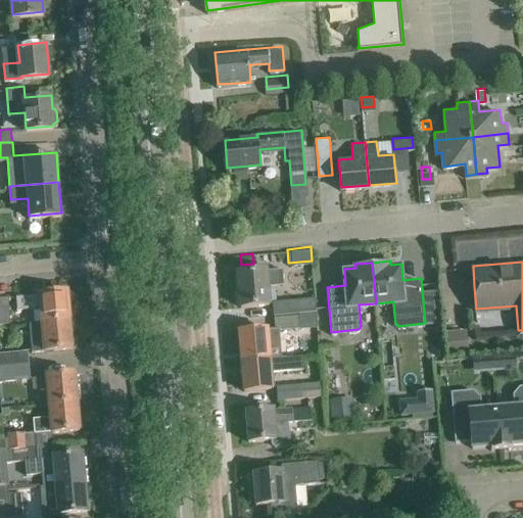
[(241,304),(262,302),(269,301),(267,281),(284,279),(283,267),(267,268),(267,267),(238,270),(241,304)]
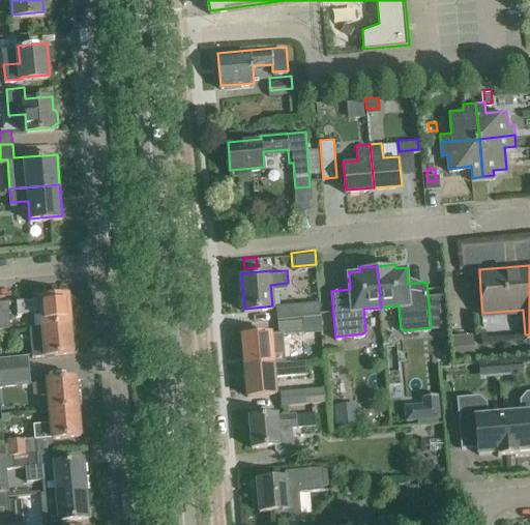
[(41,323),(70,320),(68,293),(40,295),(17,297),(18,310),(40,308),(41,323)]
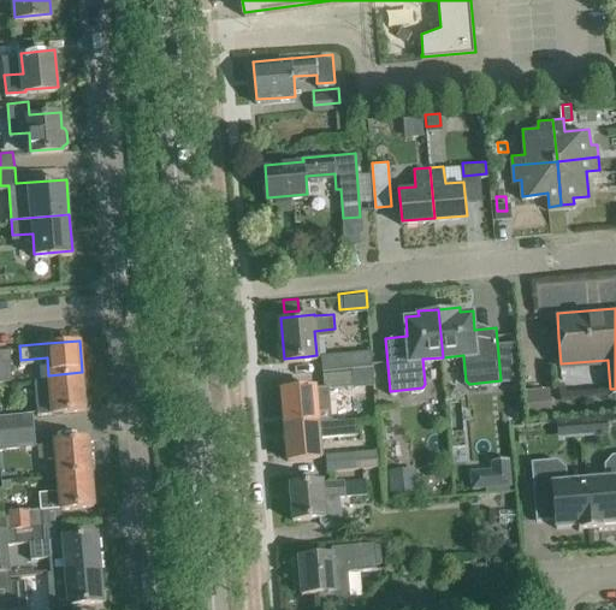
[(0,379),(12,378),(12,371),(10,347),(0,347),(0,379)]
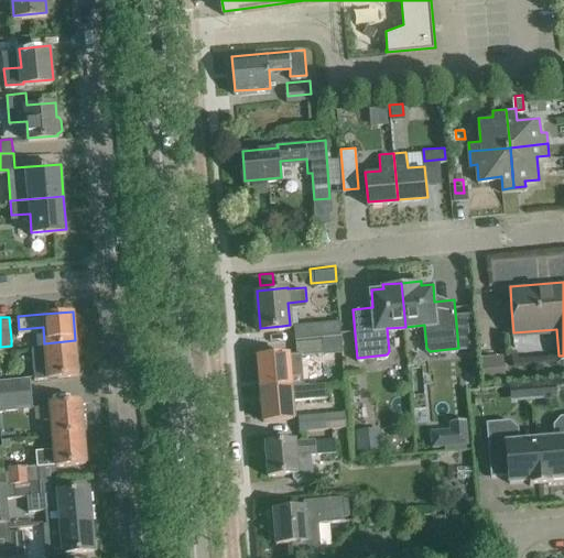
[(297,336),(335,332),(334,319),(296,323),(297,336)]
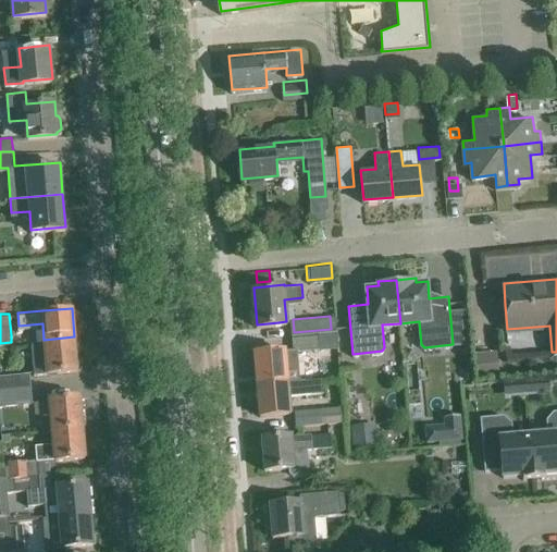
[(296,346),(322,344),(321,332),(295,334),(296,346)]
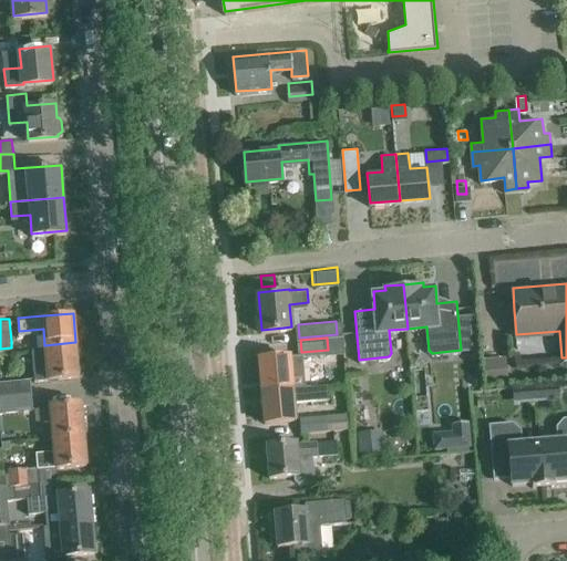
[(75,342),(44,345),(32,346),(35,378),(79,374),(75,342)]
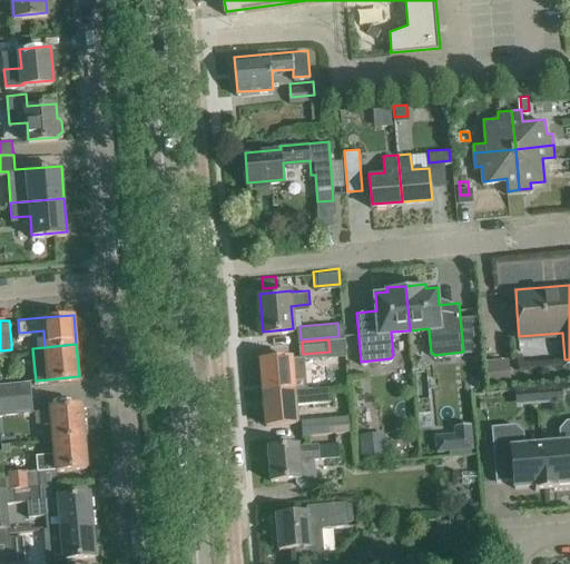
[(291,357),(291,356),(261,358),(263,392),(294,388),(305,387),(303,356),(291,357)]
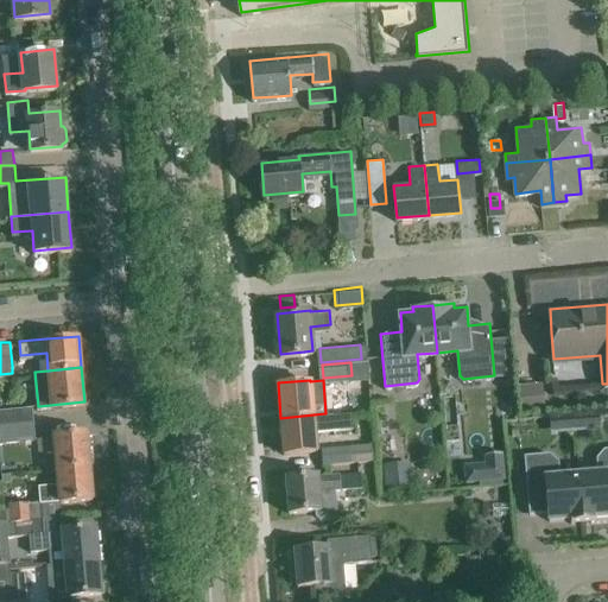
[(517,382),(519,409),(544,406),(542,380),(517,382)]
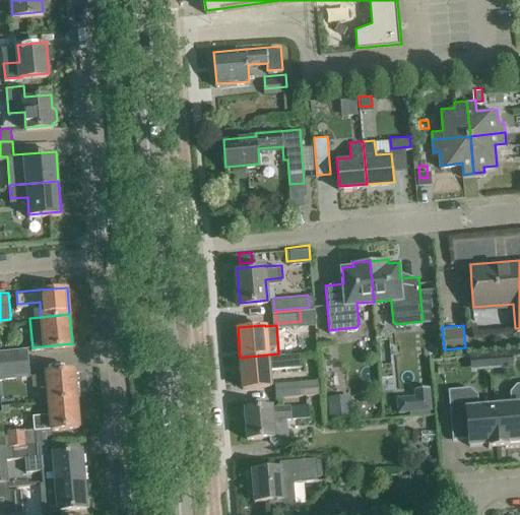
[(0,361),(27,360),(26,346),(0,347),(0,361)]
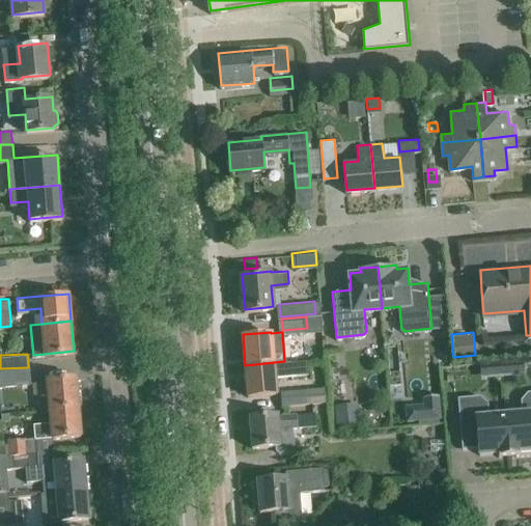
[(284,361),(274,362),(245,365),(248,394),(276,391),(275,375),(291,372),(307,371),(306,359),(289,361),(284,361)]
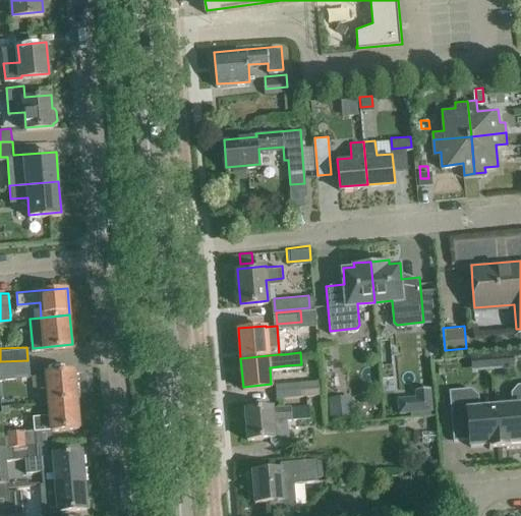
[(495,368),(515,367),(515,355),(494,356),(495,368)]
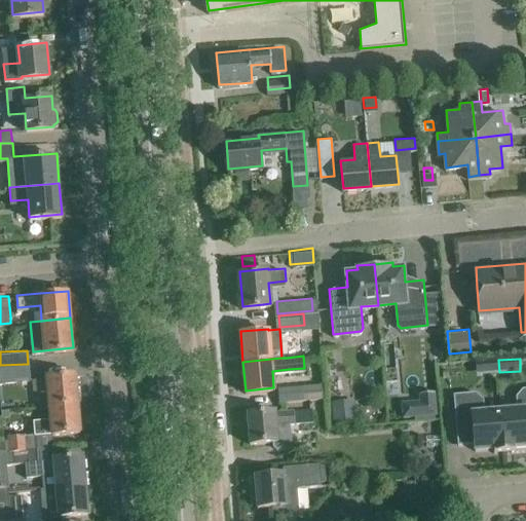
[(498,360),(478,361),(479,374),(499,372),(498,360)]
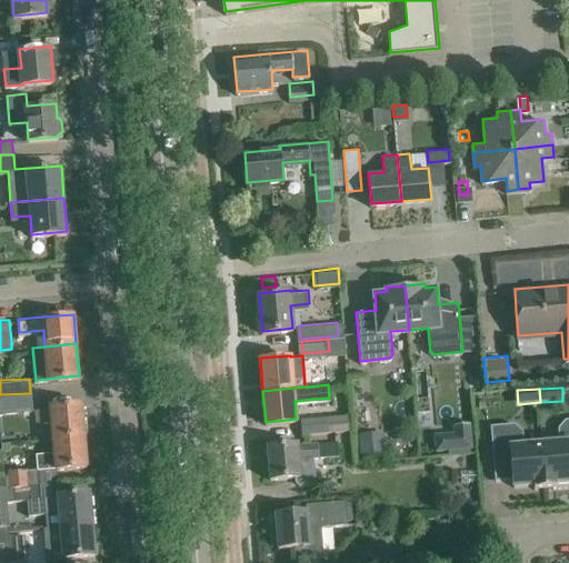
[(30,393),(0,394),(0,408),(31,406),(30,393)]
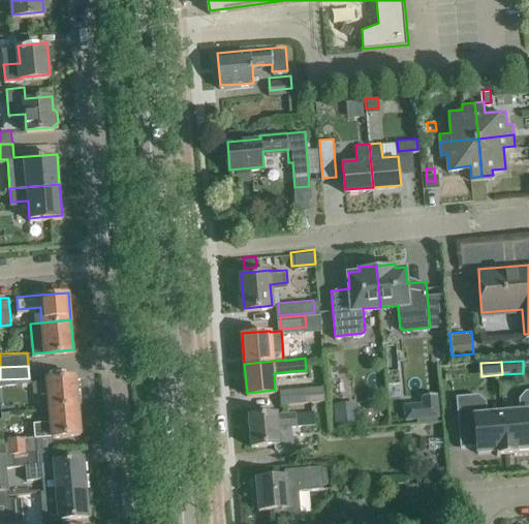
[(49,406),(78,403),(75,374),(35,377),(36,391),(48,391),(49,406)]
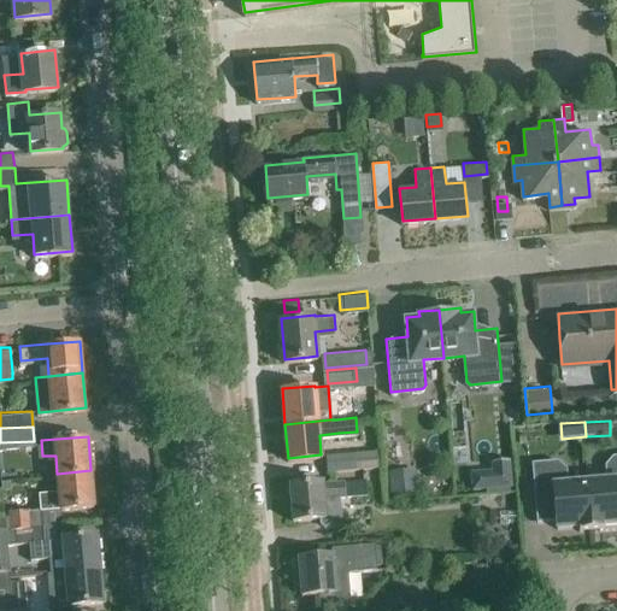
[(331,469),(381,466),(380,447),(330,451),(331,469)]
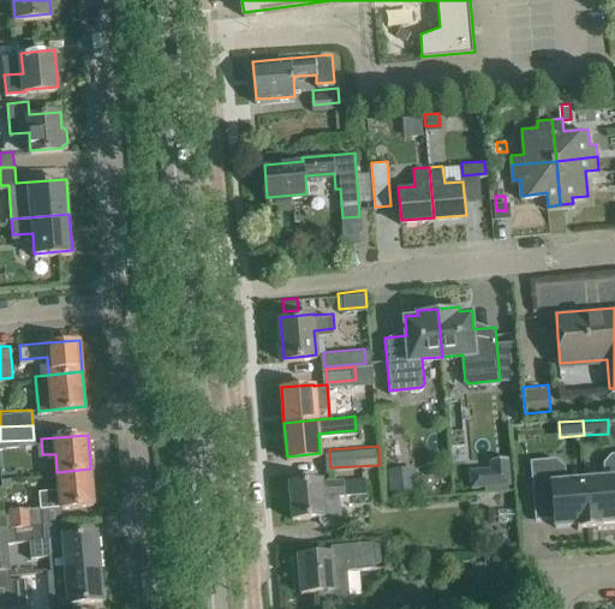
[(586,477),(590,523),(597,521),(597,524),(602,524),(602,520),(614,518),(614,451),(611,451),(603,460),(605,476),(586,477)]
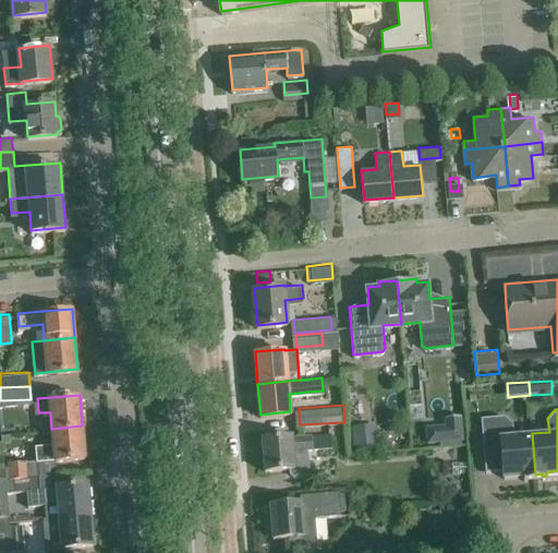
[(426,421),(428,439),(461,435),(459,410),(444,411),(444,420),(426,421)]
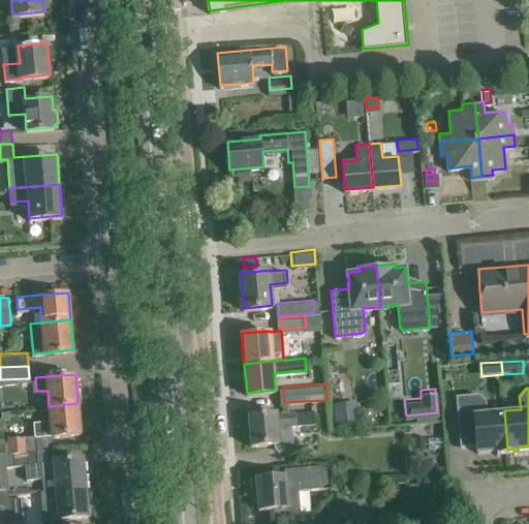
[(507,450),(504,410),(488,411),(487,398),(478,392),(457,394),(461,444),(477,443),(478,451),(497,449),(497,453),(501,453),(500,450),(507,450)]
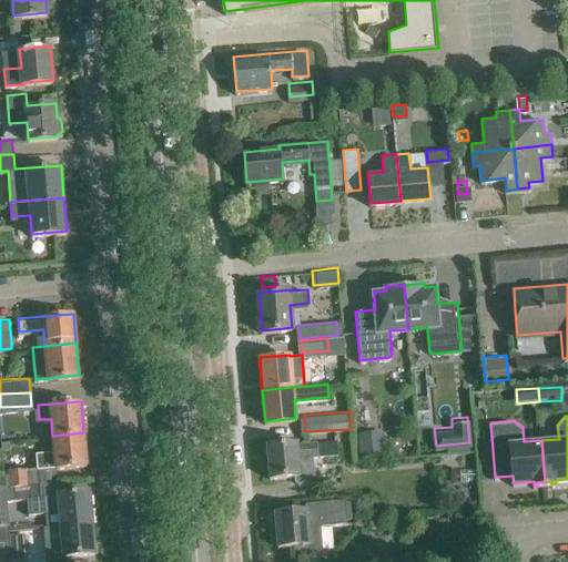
[(359,428),(363,450),(382,449),(381,426),(359,428)]
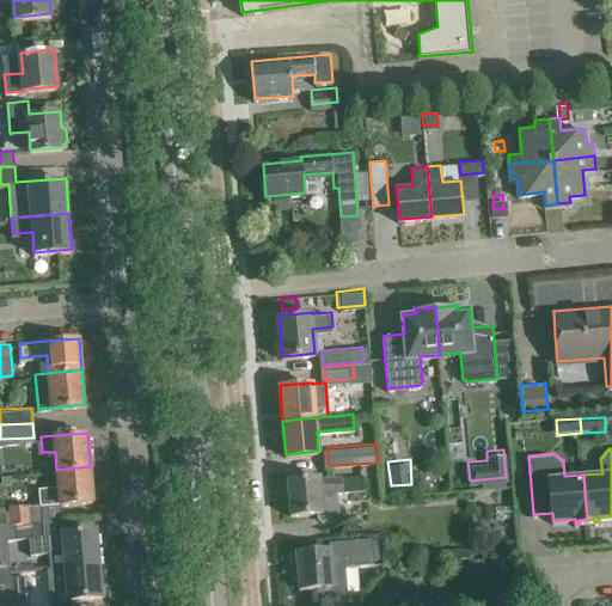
[(90,466),(56,470),(57,484),(38,485),(41,502),(11,505),(10,481),(0,481),(0,508),(11,508),(12,522),(62,516),(61,502),(93,500),(90,466)]
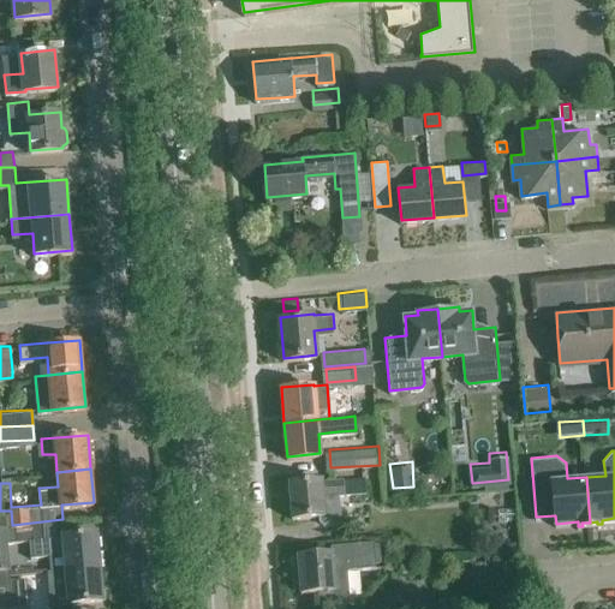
[(314,478),(290,481),(292,517),(316,514),(320,514),(321,519),(324,523),(338,521),(341,517),(339,493),(363,491),(362,477),(321,481),(321,478),(314,478)]
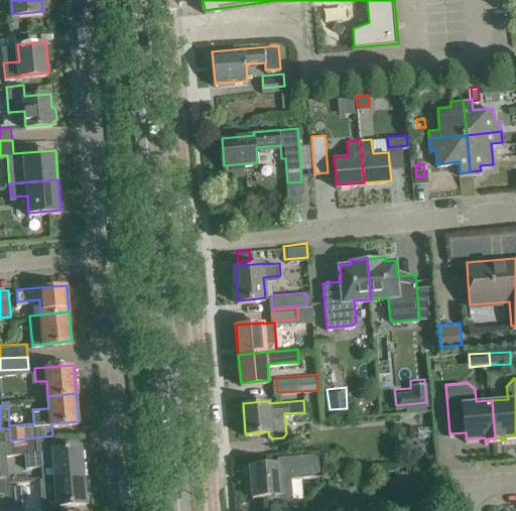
[(53,448),(52,435),(10,440),(12,454),(23,453),(24,467),(54,464),(55,476),(83,473),(81,445),(53,448)]
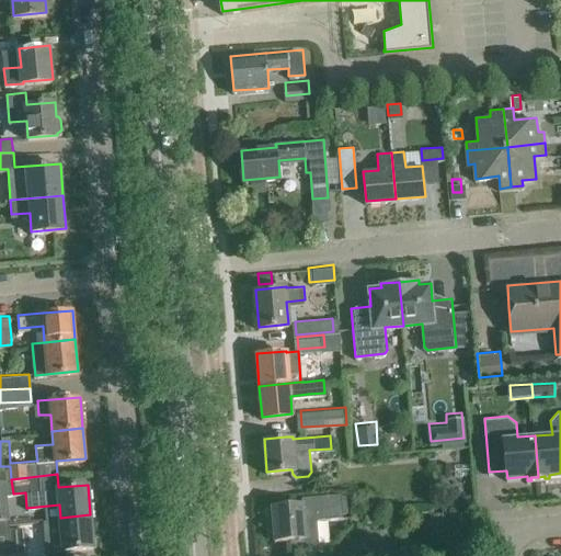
[(0,518),(9,518),(6,479),(0,479),(0,518)]
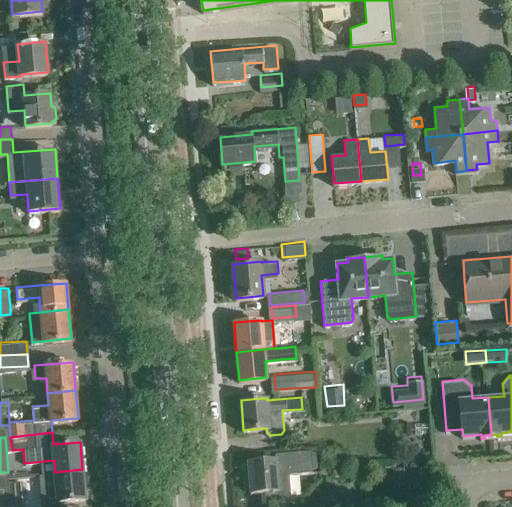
[(266,502),(286,500),(292,500),(289,473),(314,470),(312,449),(276,452),(276,459),(248,461),(251,491),(265,490),(266,502)]
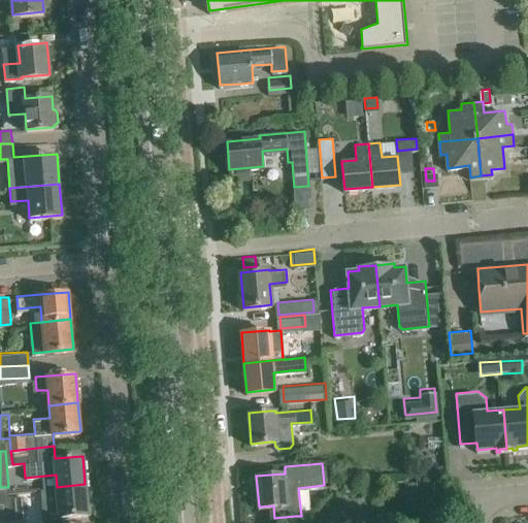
[(85,484),(57,487),(58,502),(34,504),(35,518),(88,514),(85,484)]
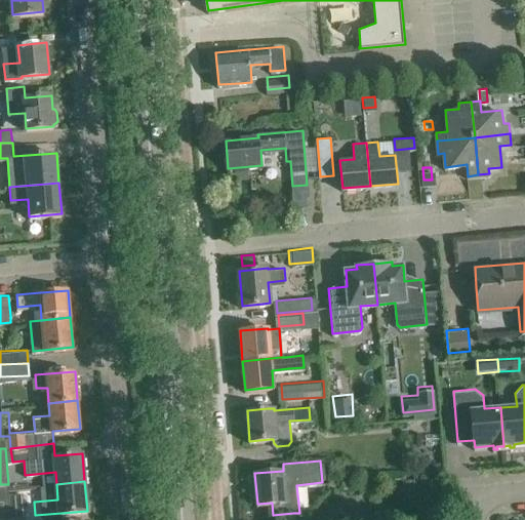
[(25,516),(23,495),(23,491),(9,493),(11,517),(25,516)]
